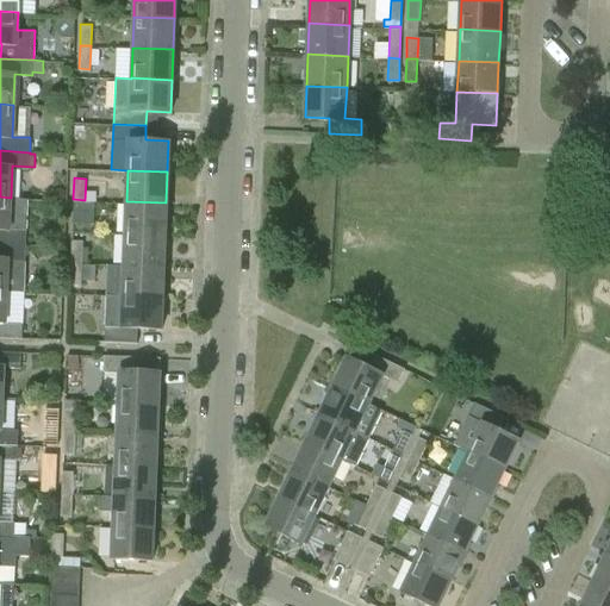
[(11,198),(0,197),(0,243),(26,245),(27,198),(11,197),(11,198)]
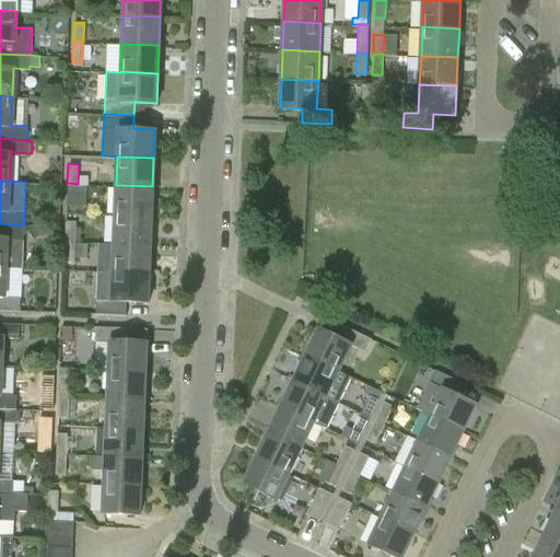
[(86,186),(78,185),(78,184),(67,183),(67,204),(85,205),(86,186)]
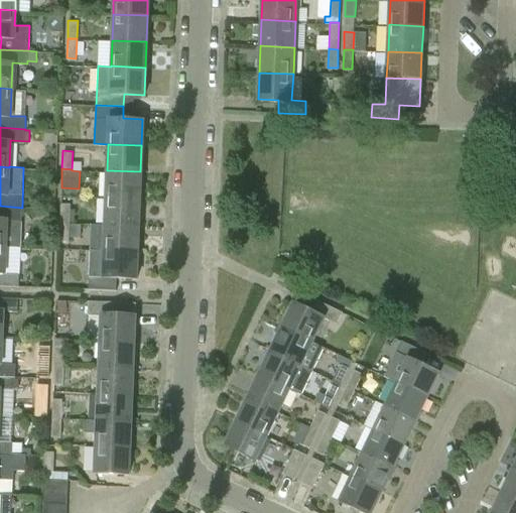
[(106,197),(139,198),(140,171),(107,170),(106,197)]
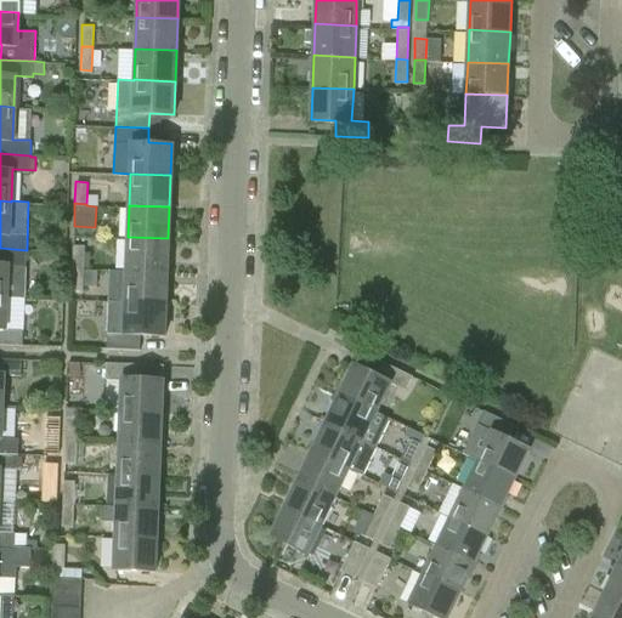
[(168,238),(128,237),(126,270),(167,271),(168,238)]
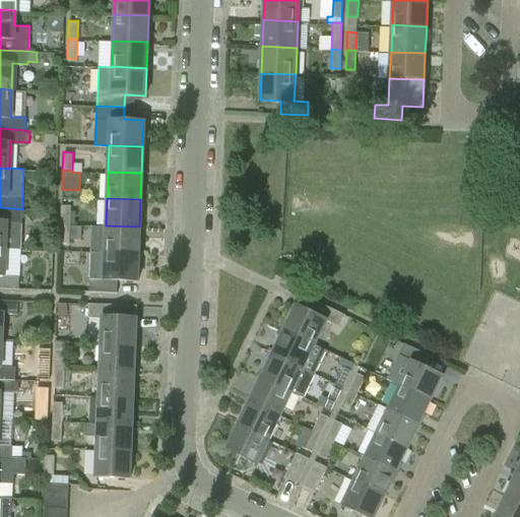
[(70,205),(61,204),(60,223),(69,223),(70,205)]
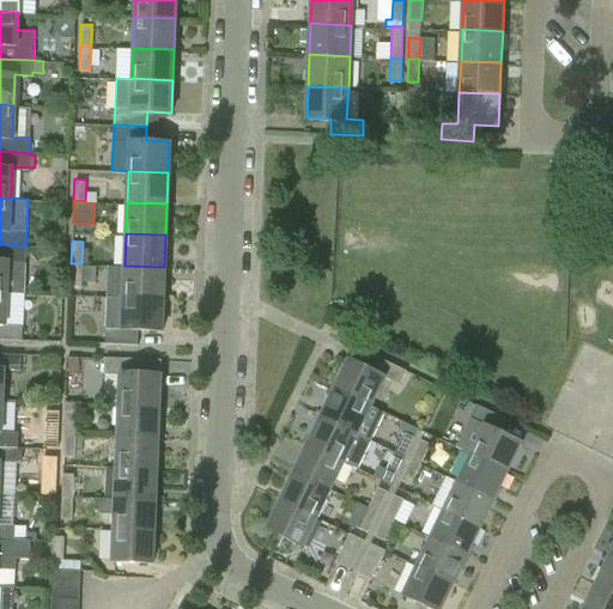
[(0,291),(6,292),(24,292),(26,247),(0,244),(0,291)]
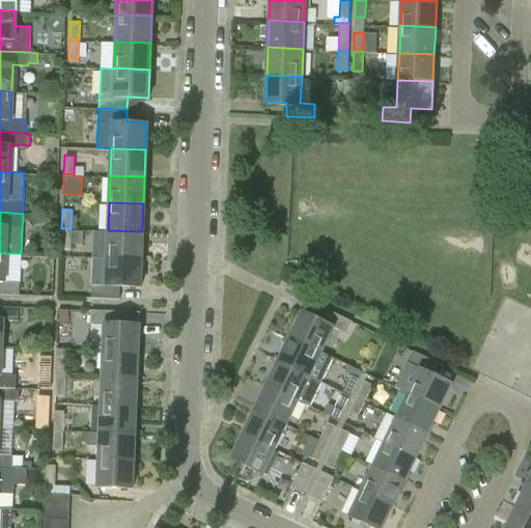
[(61,248),(71,248),(71,228),(61,228),(61,248)]
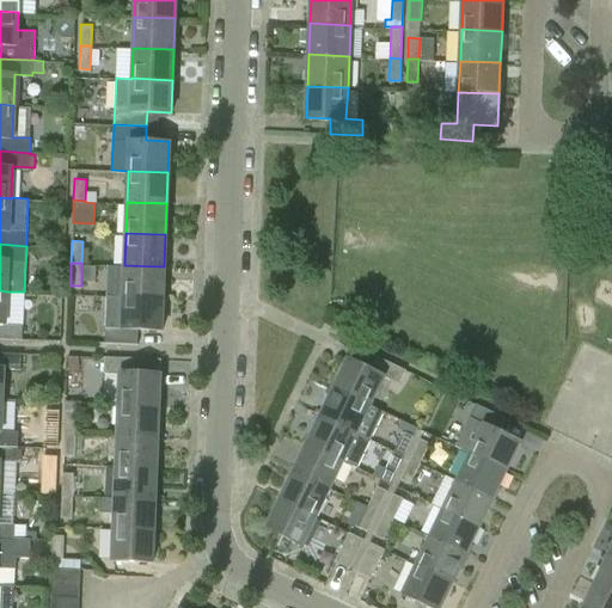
[(164,266),(124,265),(123,296),(163,298),(164,266)]
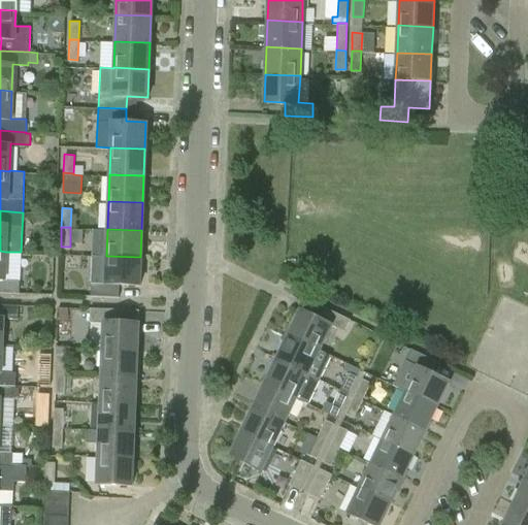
[(19,279),(4,279),(5,252),(0,251),(0,291),(19,292),(19,279)]
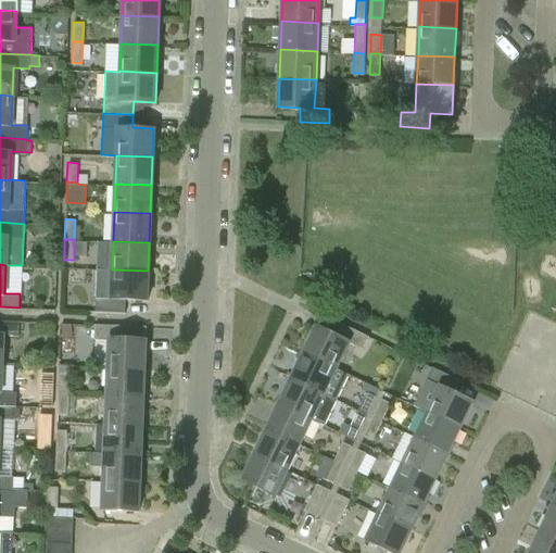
[(125,312),(125,298),(147,299),(148,271),(112,269),(97,268),(95,311),(125,312)]
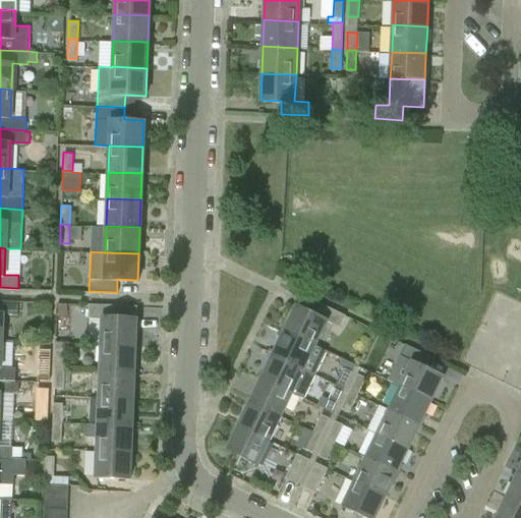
[(0,299),(0,339),(2,340),(3,313),(17,313),(17,300),(0,299)]
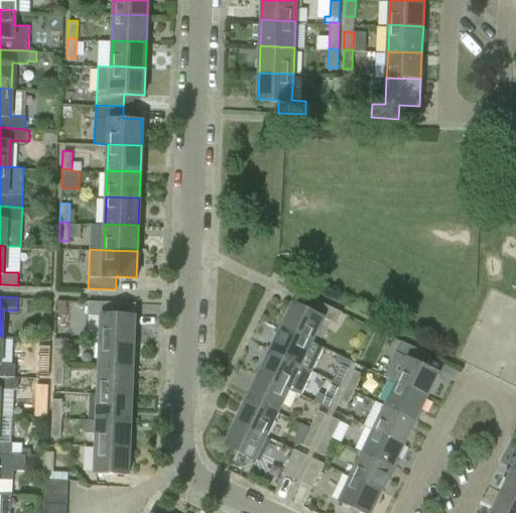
[(282,326),(312,341),(324,316),(337,322),(342,311),(316,299),(312,310),(293,301),(282,326)]
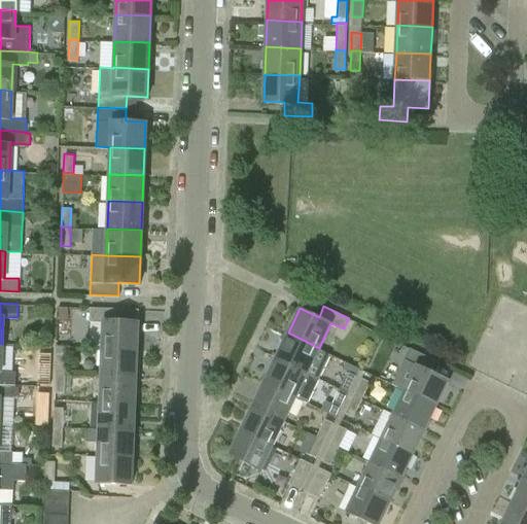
[(90,320),(103,320),(102,347),(137,348),(138,321),(117,320),(117,308),(90,307),(90,320)]
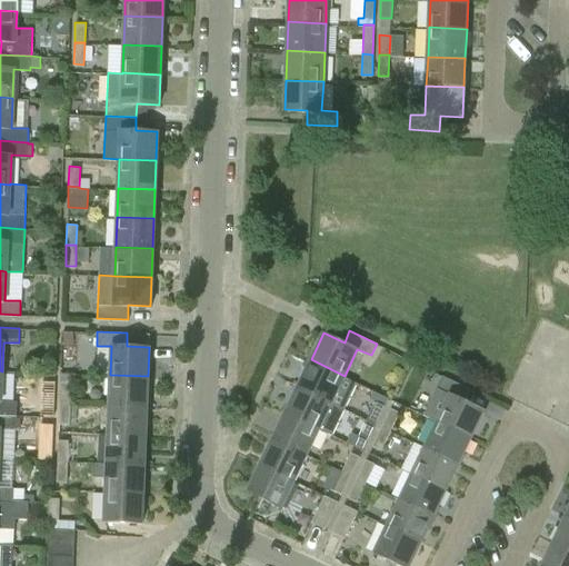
[(345,376),(311,359),(299,385),(332,401),(345,376)]
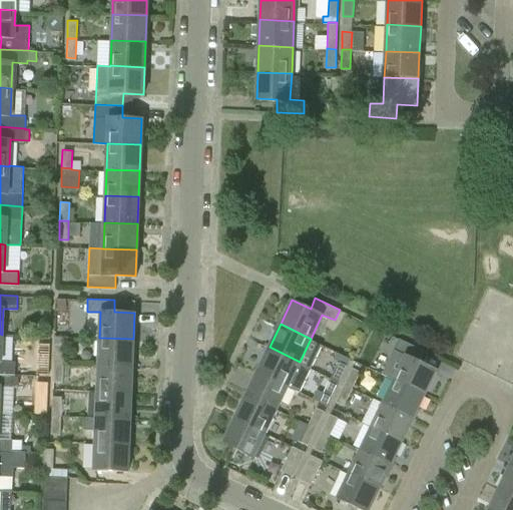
[(2,335),(0,334),(0,373),(15,374),(15,361),(1,361),(2,335)]
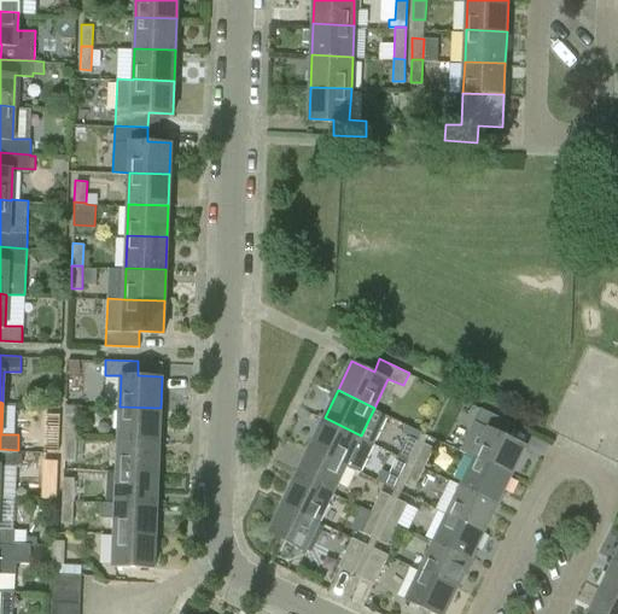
[(476,456),(512,473),(525,444),(503,433),(509,420),(479,405),(473,419),(489,427),(476,456)]
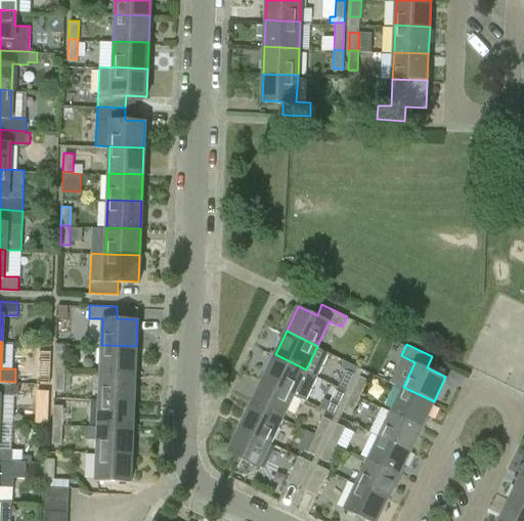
[(100,372),(135,373),(136,346),(101,345),(100,372)]
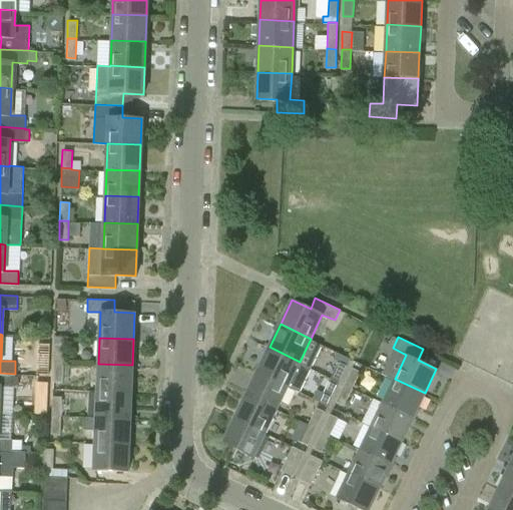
[(63,344),(55,344),(54,362),(63,362),(63,344)]
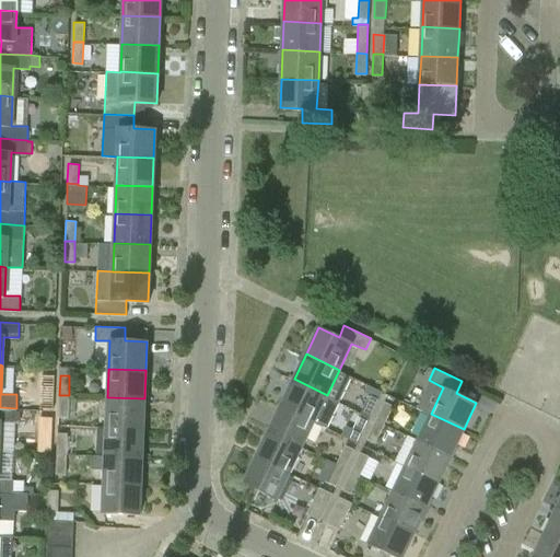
[(327,395),(294,379),(281,405),(314,420),(327,395)]
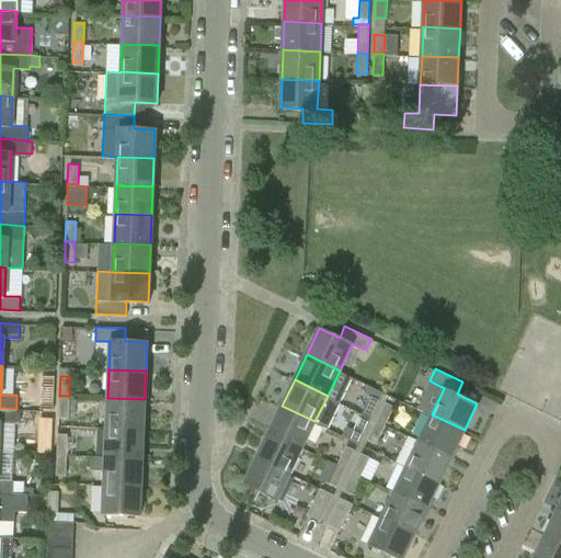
[(379,398),(370,394),(362,412),(370,417),(379,398)]
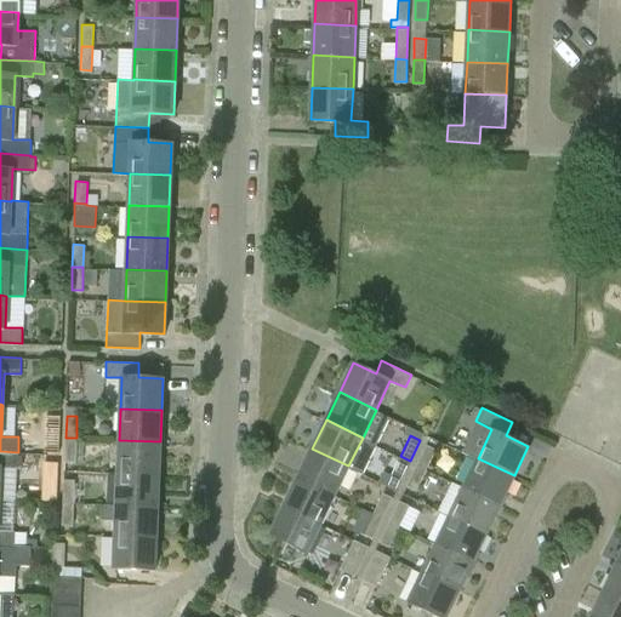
[(64,461),(75,462),(77,438),(66,438),(64,461)]
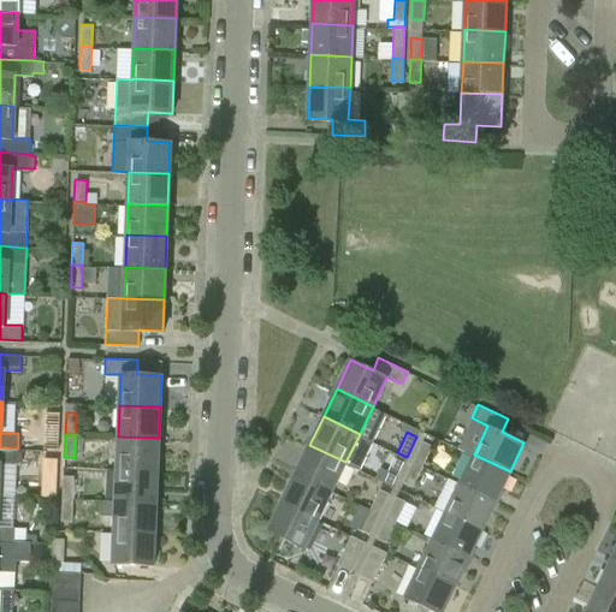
[(117,468),(158,469),(159,438),(118,437),(117,468)]
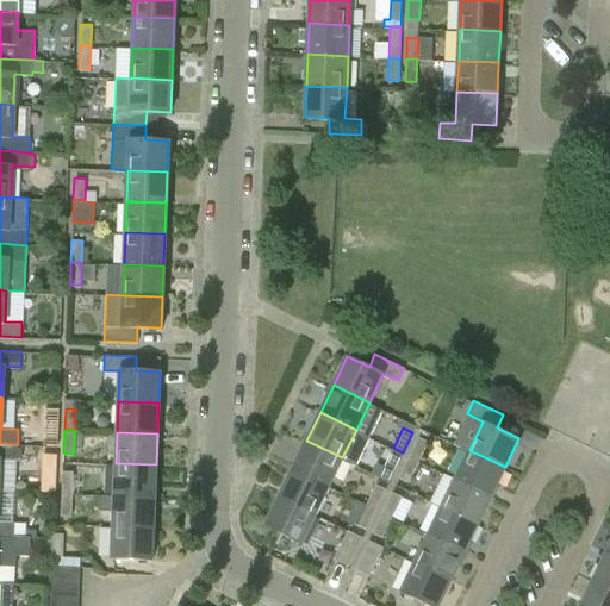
[(428,441),(418,436),(409,455),(418,460),(428,441)]
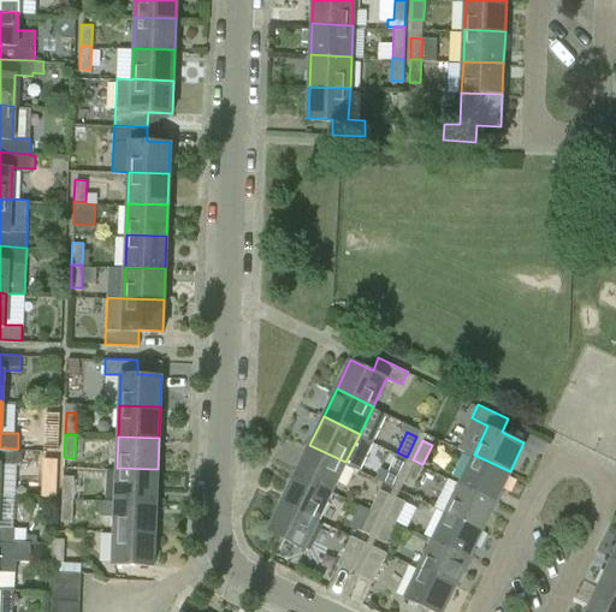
[(345,462),(309,445),(296,473),(332,491),(345,462)]
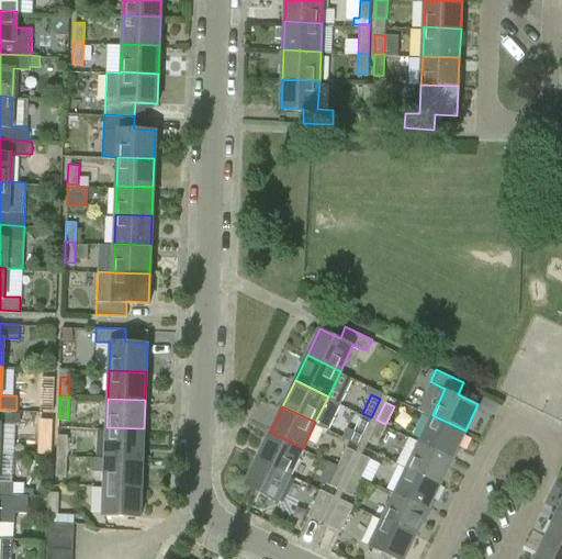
[(0,451),(14,453),(17,410),(0,409),(0,451)]
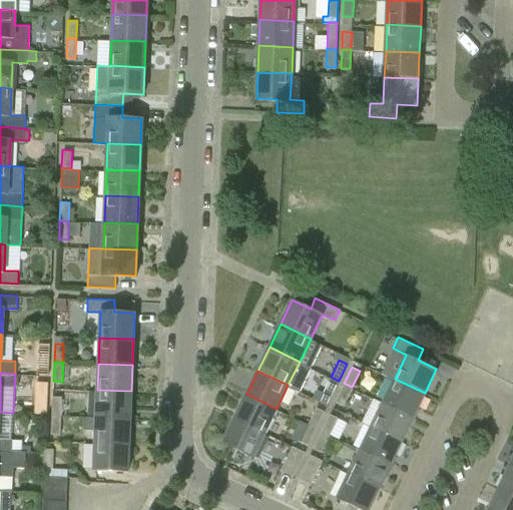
[(46,385),(47,376),(33,375),(32,385),(46,385)]
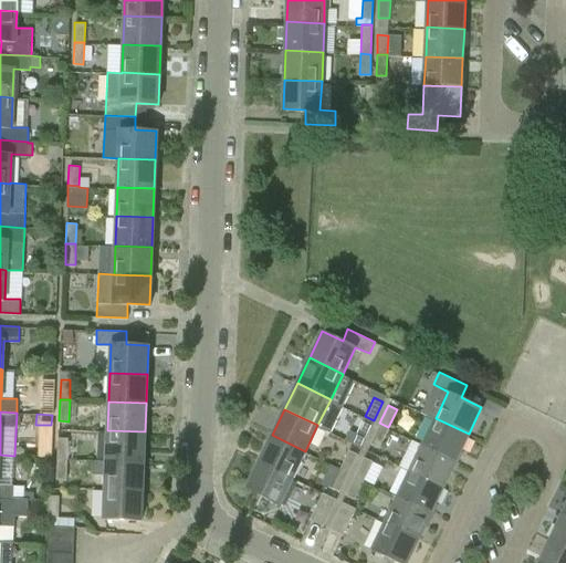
[(355,435),(365,439),(374,420),(365,416),(355,435)]
